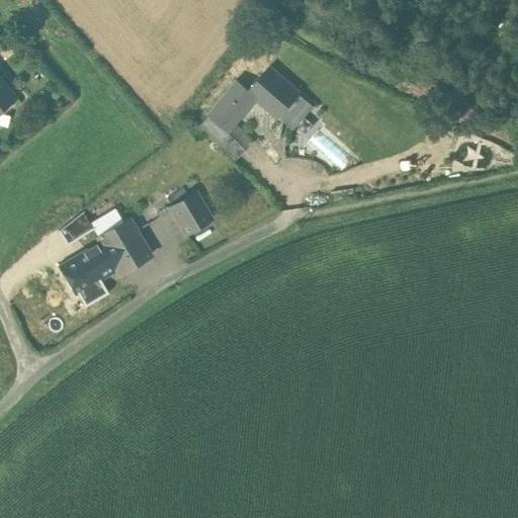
[(299,92),(269,66),(249,89),(257,95),(256,96),(278,115),(299,92)]
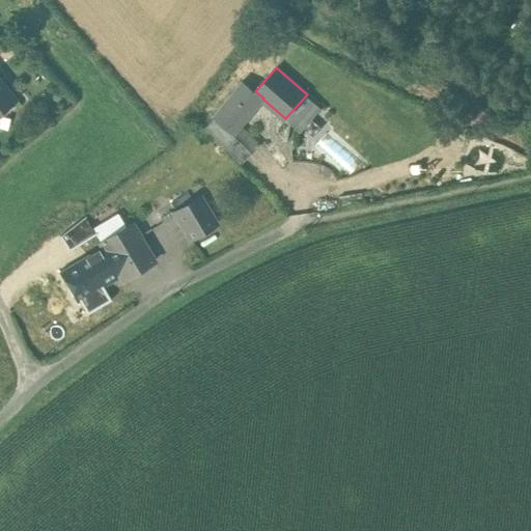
[(255,91),(246,82),(215,118),(216,120),(232,134),(262,99),(263,98),(255,91)]
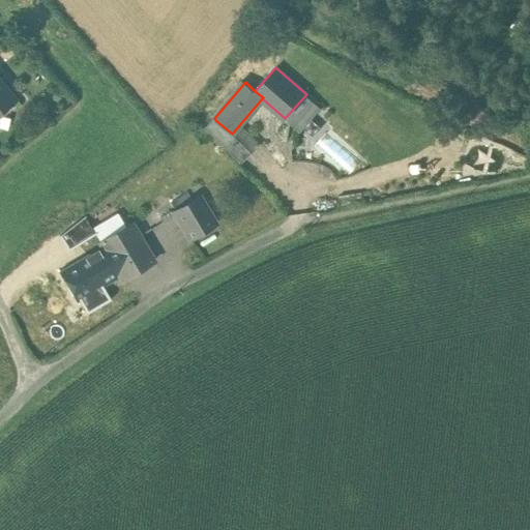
[(0,85),(0,113),(13,104),(0,85)]
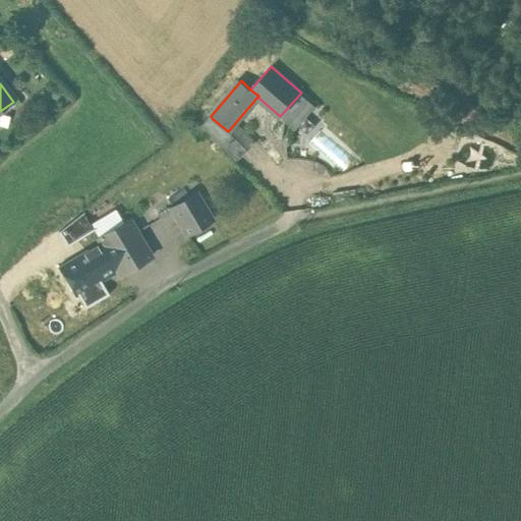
[(301,93),(280,116),(291,126),(312,102),(301,93)]
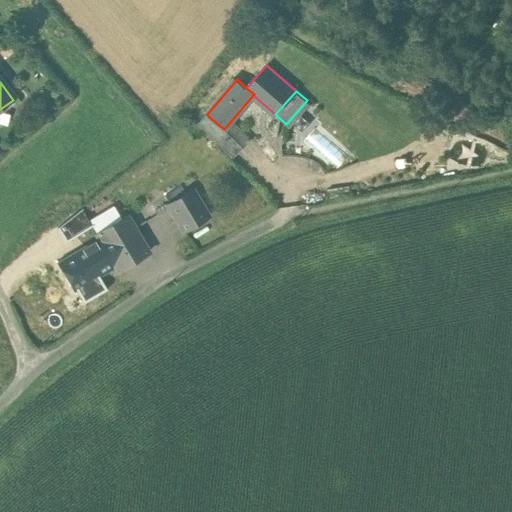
[(224,129),(208,116),(202,123),(236,153),(242,145),(224,129)]
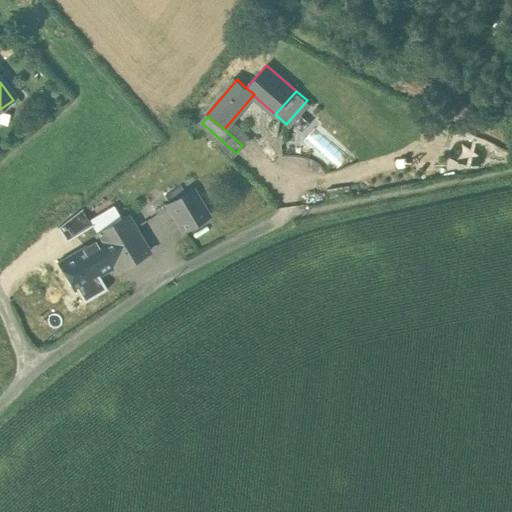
[(193,190),(167,206),(183,232),(208,216),(193,190)]
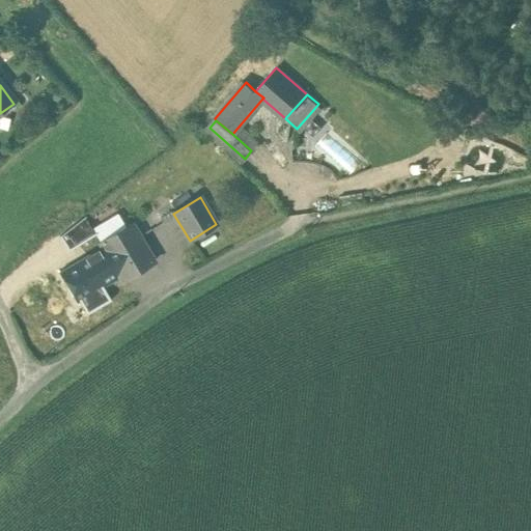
[(59,233),(70,249),(94,232),(84,216),(59,233)]
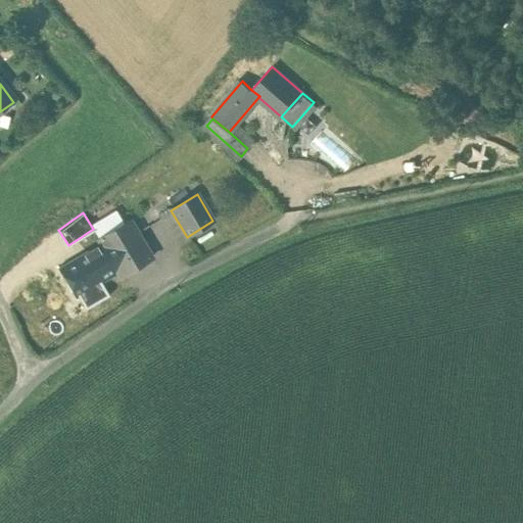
[(130,221),(102,237),(101,236),(98,238),(101,244),(102,243),(119,271),(119,272),(121,276),(151,257),(130,221)]
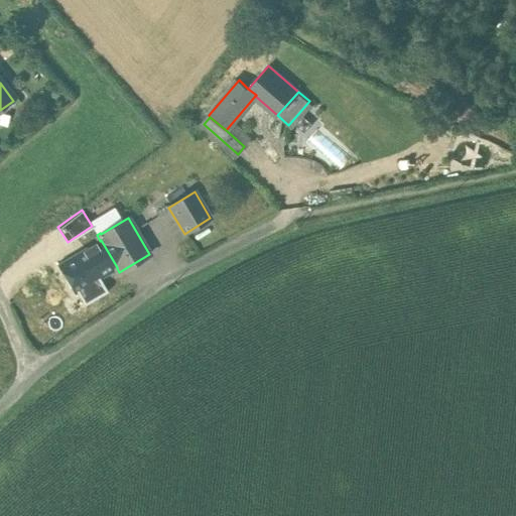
[(100,241),(58,265),(76,292),(117,268),(117,267),(101,240),(100,241)]
